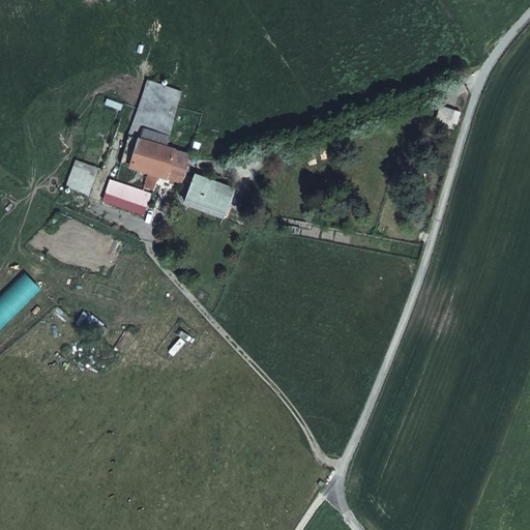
[(442,107),(437,121),(449,125),(453,111),(442,107)]
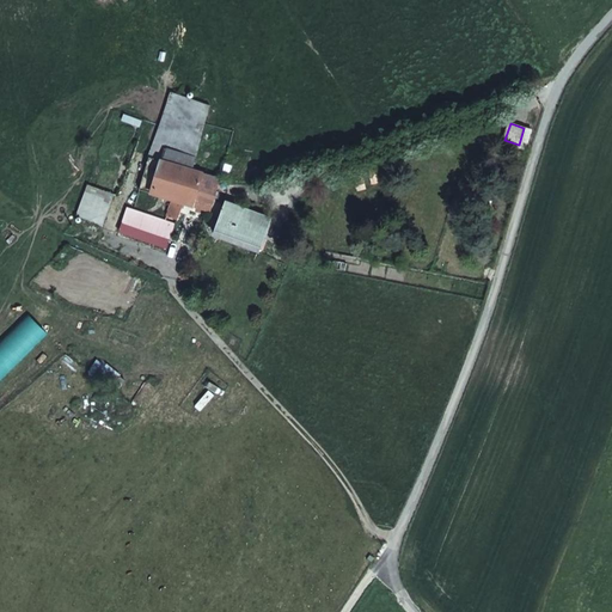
[(160,136),(153,159),(158,161),(163,163),(190,170),(194,158),(171,151),(175,141),(160,136)]
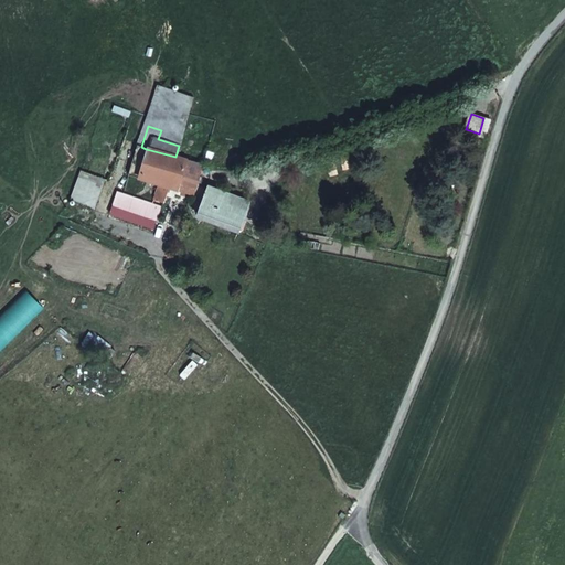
[(146,149),(141,147),(132,176),(141,179),(160,184),(155,203),(153,203),(119,193),(112,216),(123,220),(156,230),(169,188),(178,190),(182,174),(187,160),(176,157),(150,150),(146,149)]
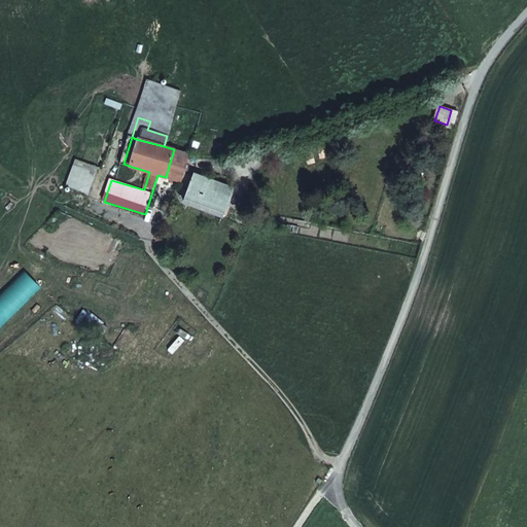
[(191,140),(189,151),(198,152),(200,142),(191,140)]
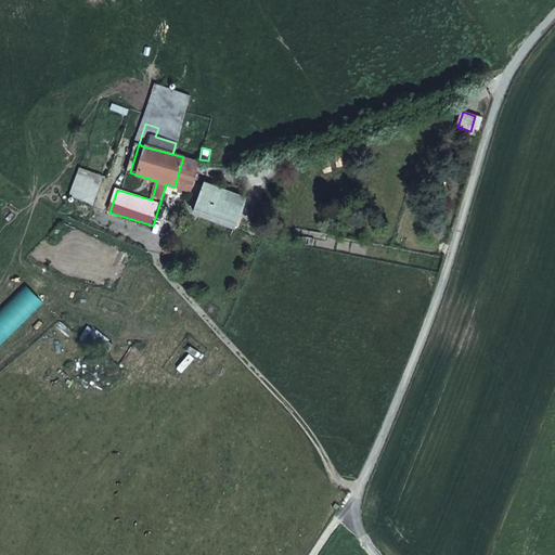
[(189,191),(197,162),(183,157),(179,171),(191,175),(186,190),(189,191)]
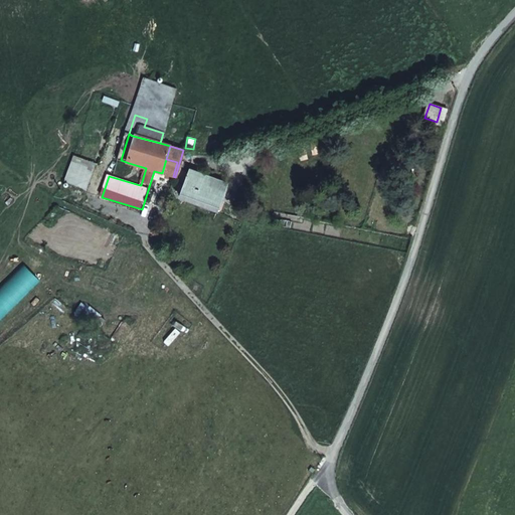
[(62,181),(86,189),(95,162),(71,154),(62,181)]
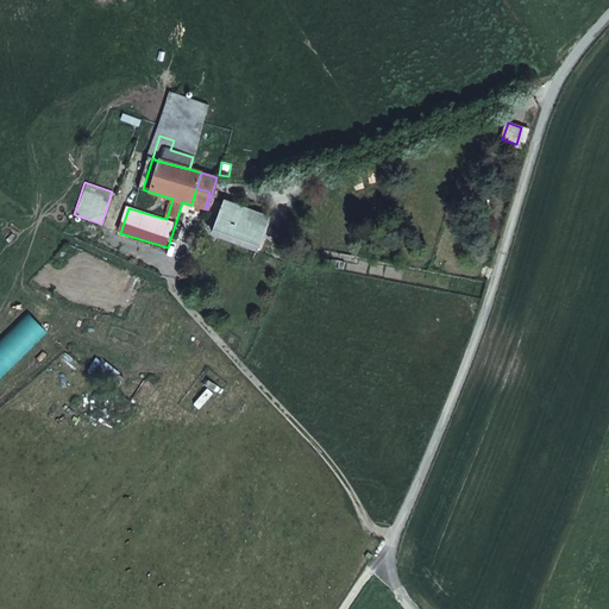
[(20,184),(18,190),(31,196),(33,189),(20,184)]
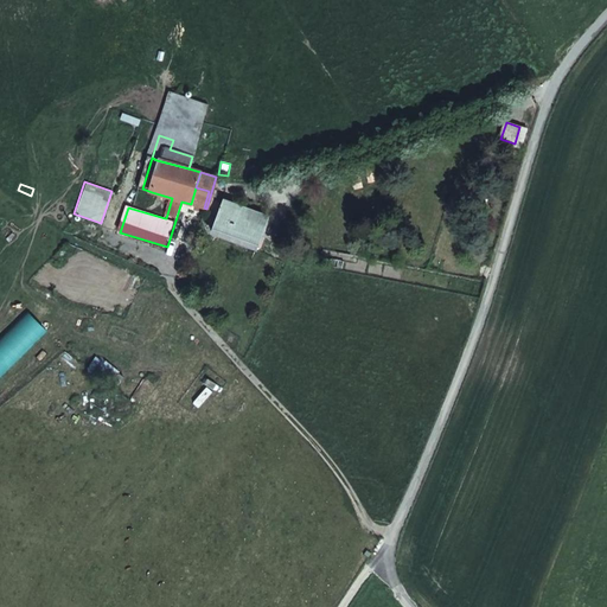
[(222,200),(219,208),(215,224),(259,237),(266,213),(222,200)]
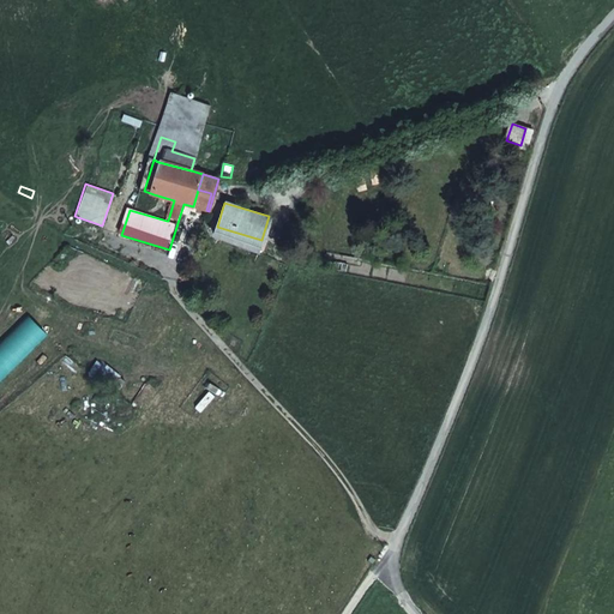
[(262,240),(217,227),(215,239),(258,251),(262,240)]
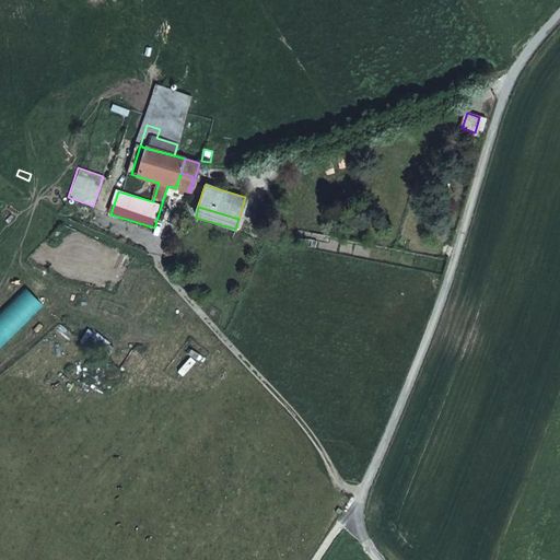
[(0,311),(0,348),(44,306),(25,287),(0,311)]
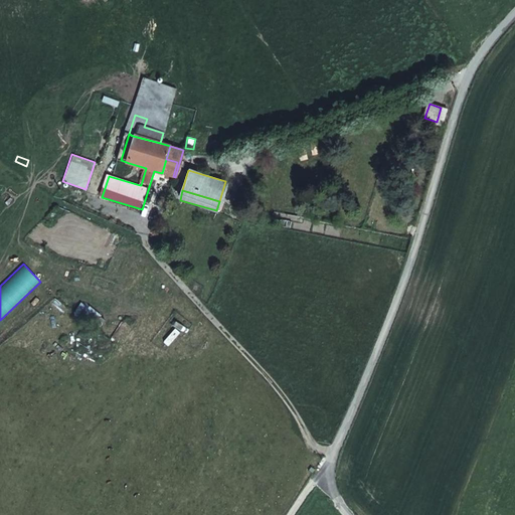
[(95,326),(101,315),(78,303),(72,314),(95,326)]
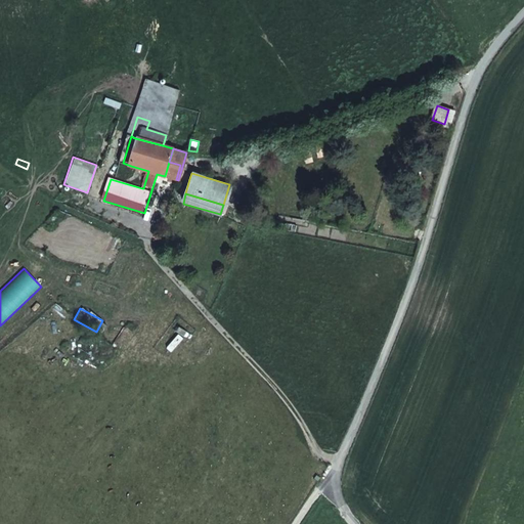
[(165,347),(171,352),(183,338),(177,333),(165,347)]
